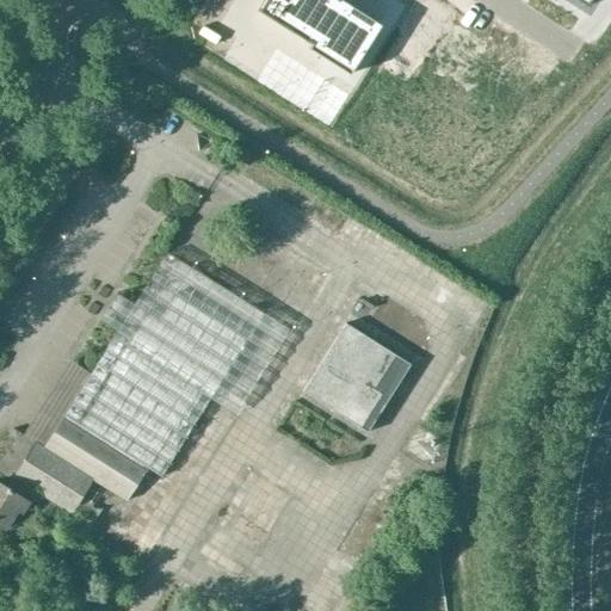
[(265,0),(258,11),(307,42),(307,41),(310,43),(308,48),(349,74),(381,25),(340,0),(265,0)]
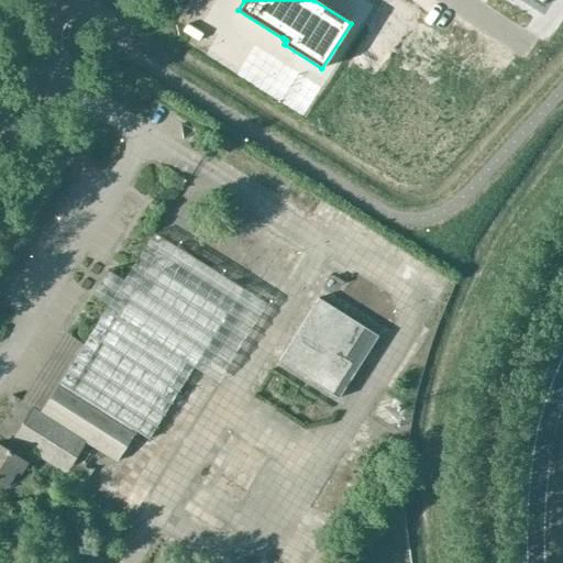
[(83,343),(39,411),(84,441),(116,461),(134,430),(147,438),(159,418),(191,367),(242,287),(153,232),(123,279),(107,269),(90,294),(108,304),(83,343)]
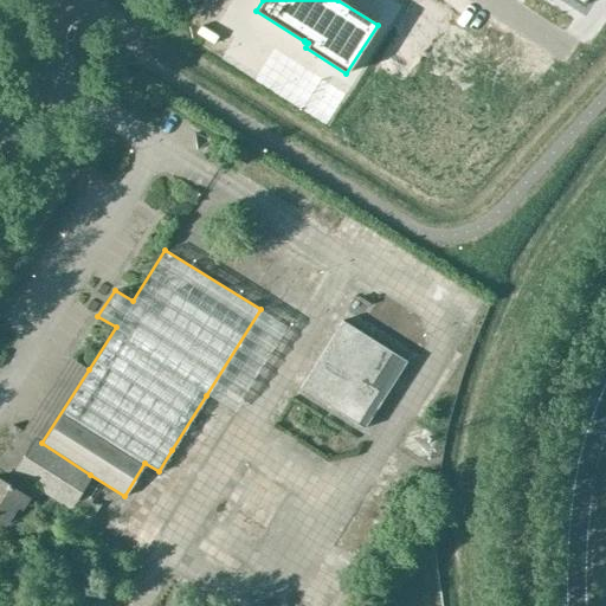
[(298,386),(363,427),(365,426),(358,421),(379,388),(371,384),(380,369),(385,372),(385,371),(381,367),(391,352),(395,355),(395,353),(341,320),(298,386)]
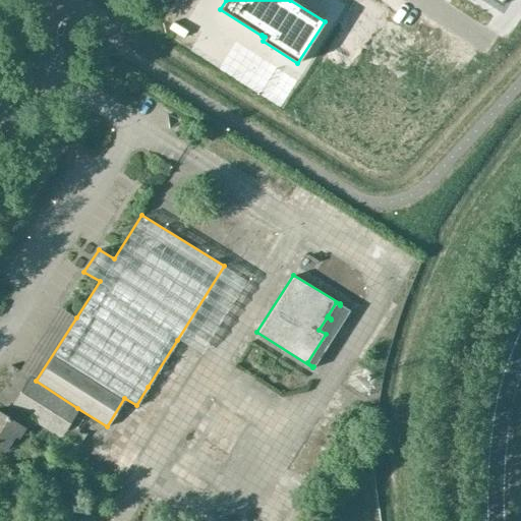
[(0,413),(0,447),(4,450),(15,433),(19,436),(30,417),(59,437),(75,412),(77,408),(36,381),(30,377),(4,417),(0,413)]
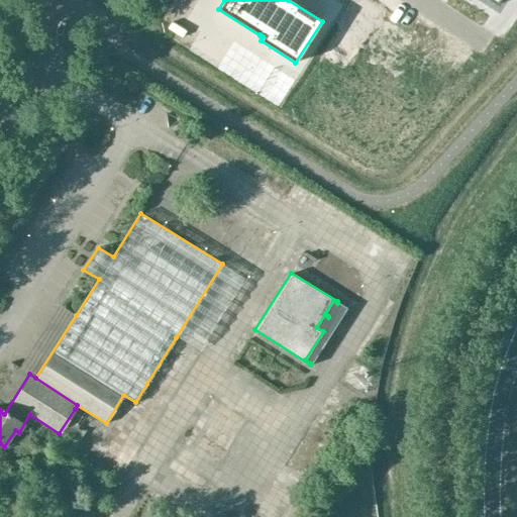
[(127,441),(115,461),(126,468),(137,447),(127,441)]
